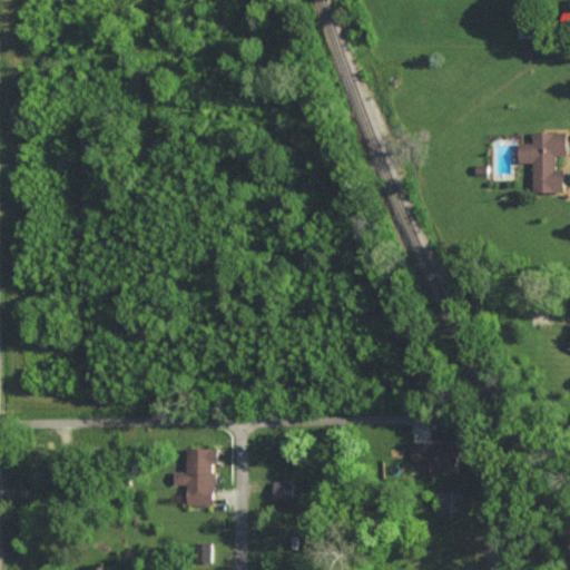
[(564,192),(564,169),(557,169),(557,156),(568,155),(568,131),(533,133),(533,143),(519,143),(520,163),(533,163),(533,193),(564,192)]
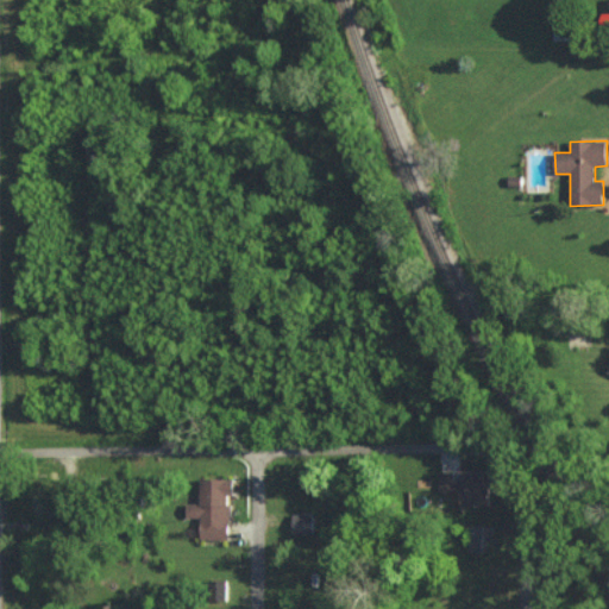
[(440,471),(439,491),(462,493),(460,504),(490,506),(491,471),(462,470),(462,481),(454,481),(456,471),(440,471)]
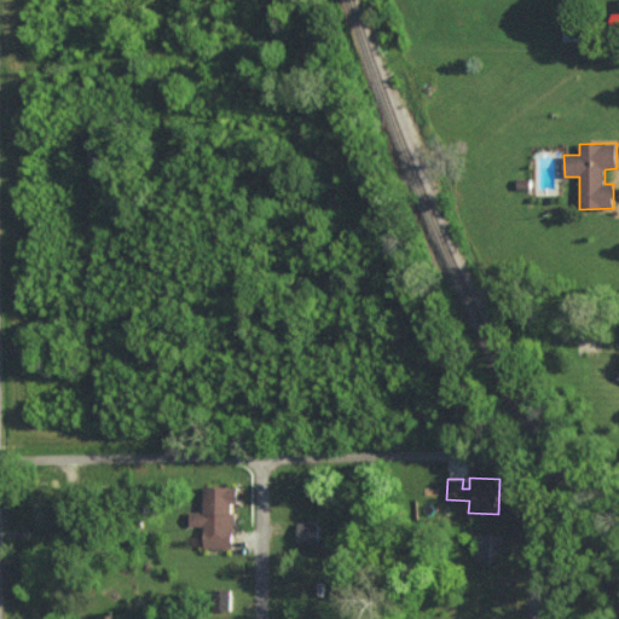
[(204,548),(235,548),(235,503),(239,503),(239,486),(203,486),(203,512),(190,512),(190,525),(204,525),(204,548)]
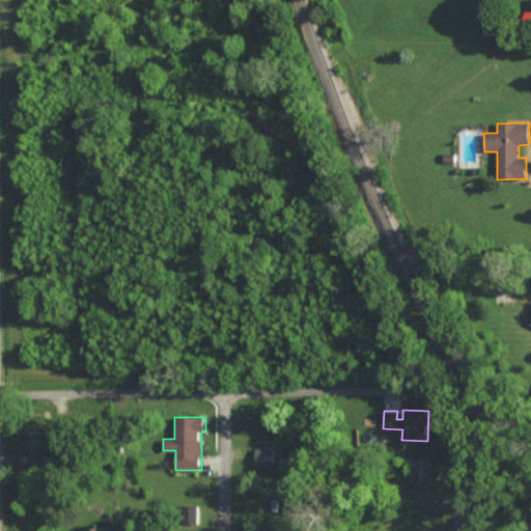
[(274,466),(274,448),(255,448),(256,466),(274,466)]
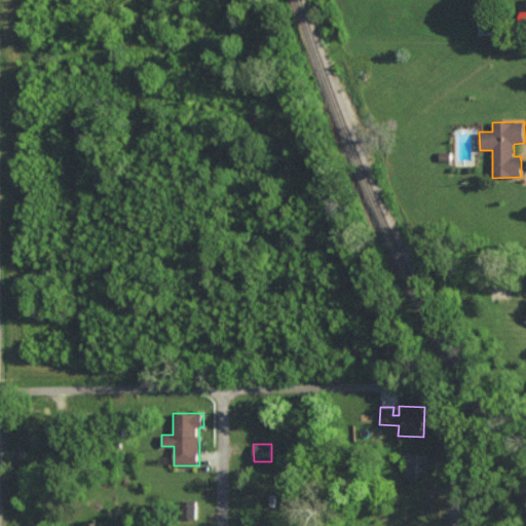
[(406,478),(427,477),(426,453),(405,454),(406,478)]
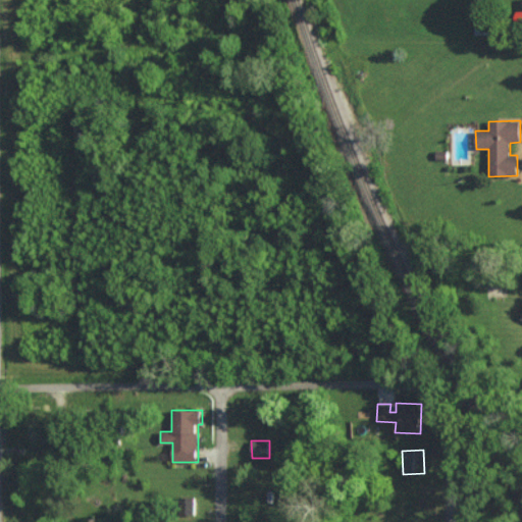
[(195,514),(196,498),(180,497),(179,514),(195,514)]
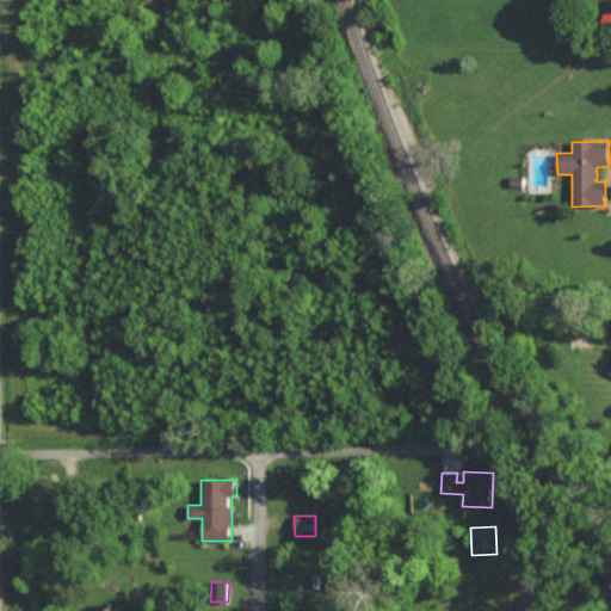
All buildings are outlined.
